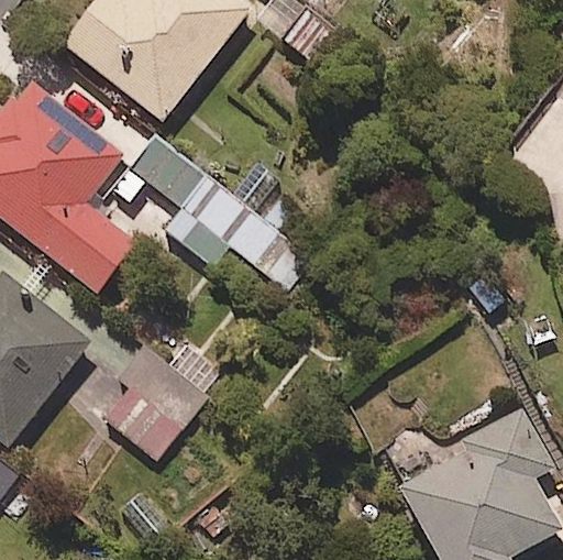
[(249,10),(236,0),(97,0),(63,42),(159,121),(249,10)]
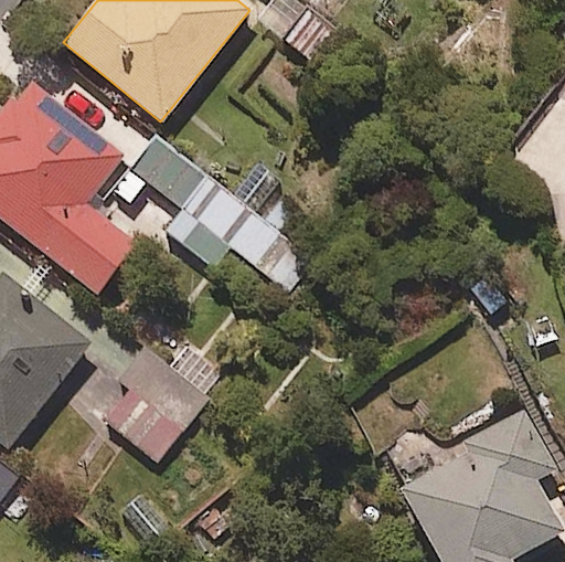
[(340,32),(298,0),(270,0),(257,18),(316,64),(340,32)]
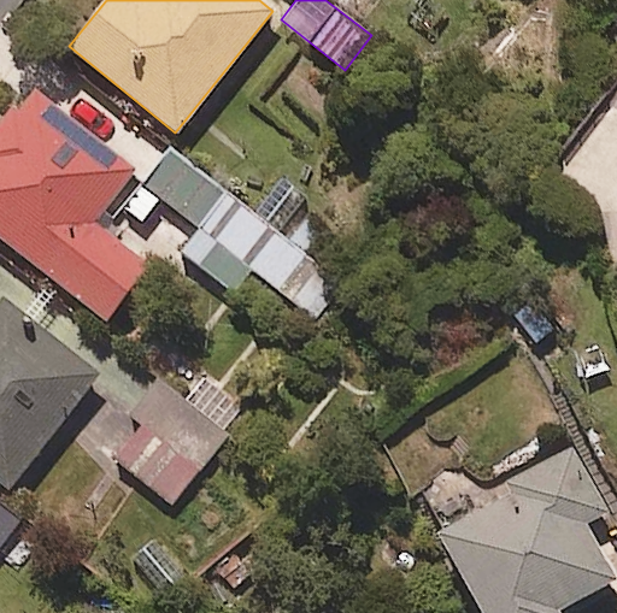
[(135,170),(29,87),(0,124),(0,237),(105,319),(147,265),(94,223),(135,170)]
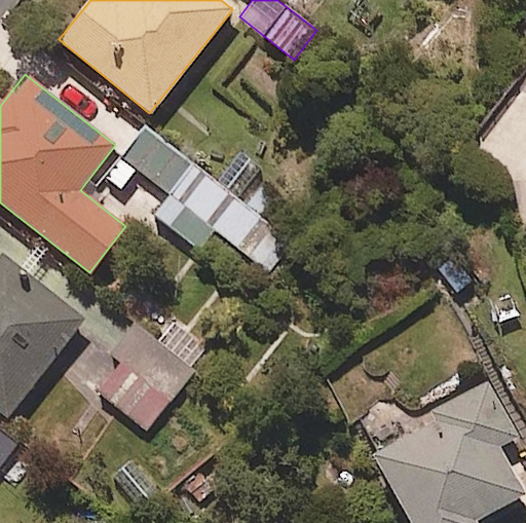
[(294,241),(144,127),(105,179),(118,190),(136,167),(212,226),(193,250),(253,295),(294,241)]
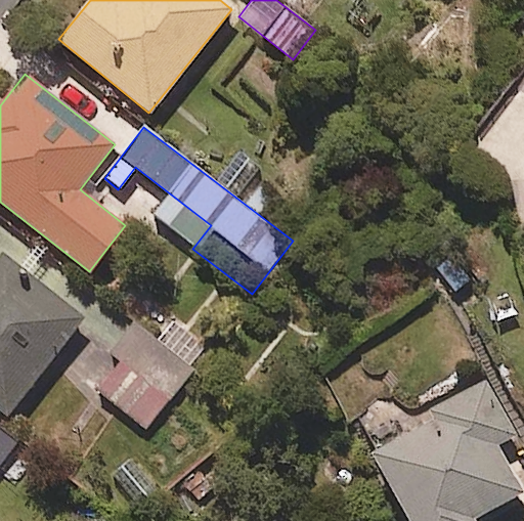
[(2,268),(0,266),(0,397),(15,410),(87,318),(9,259),(2,268)]
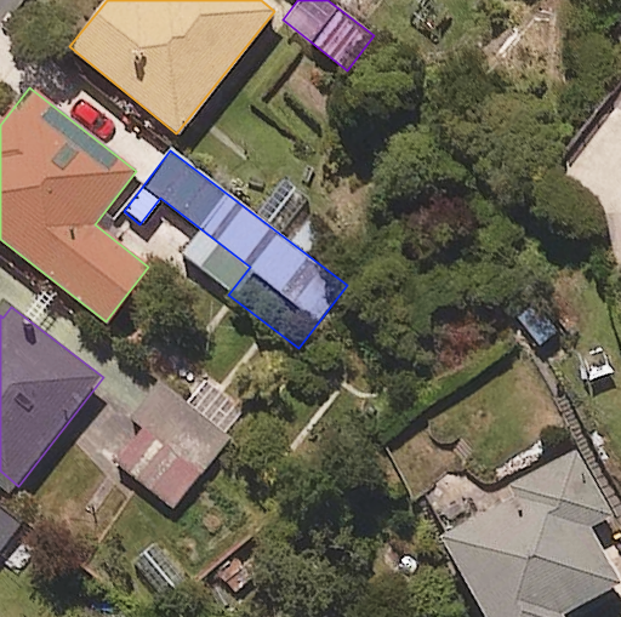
[(228,440),(155,378),(98,445),(171,507),(228,440)]
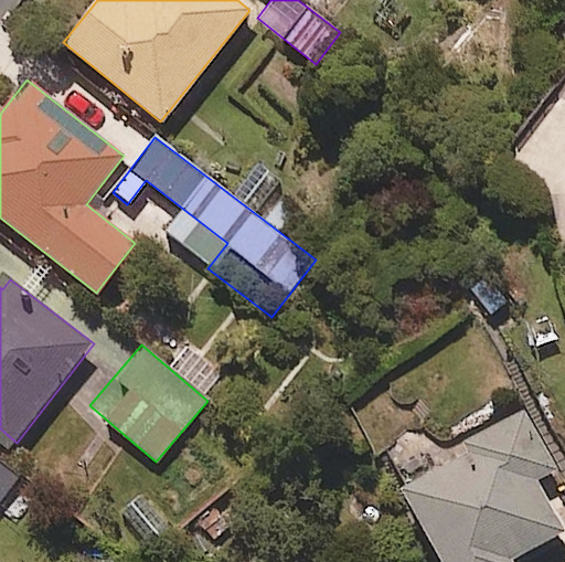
[(558,467),(524,409),(394,486),(438,561),(511,561),(564,531),(535,480),(558,467)]
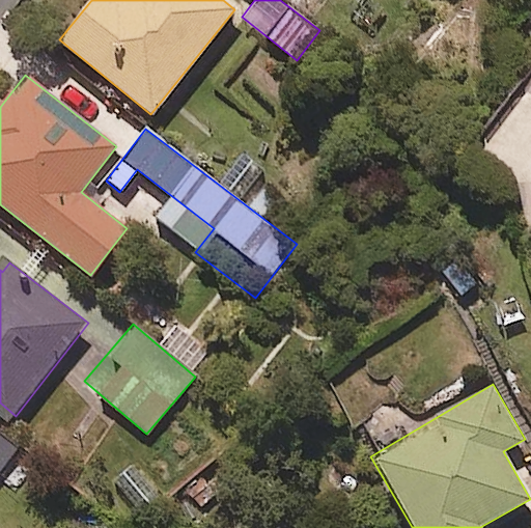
[(0,472),(21,446),(0,428),(0,472)]
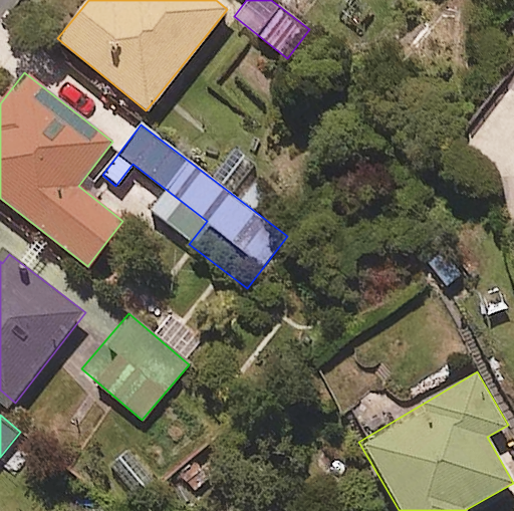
[(154,480),(126,449),(106,466),(134,497),(154,480)]
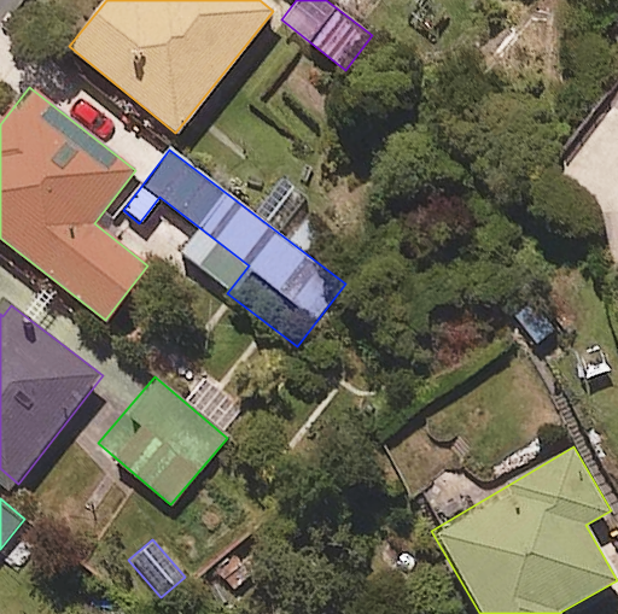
All buildings are outlined.
